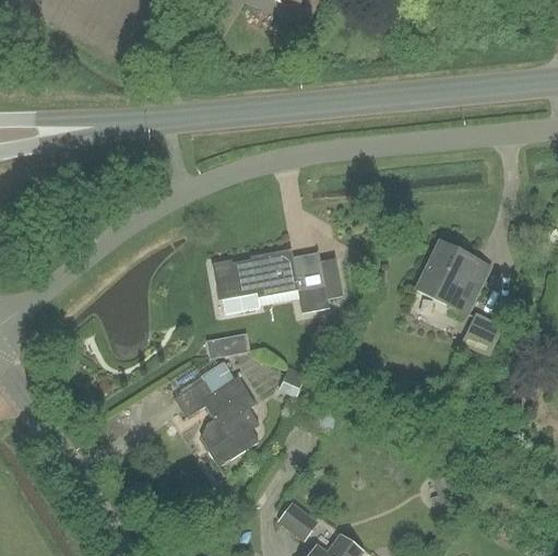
[(464,315),(489,264),(438,239),(414,291),(464,315)]
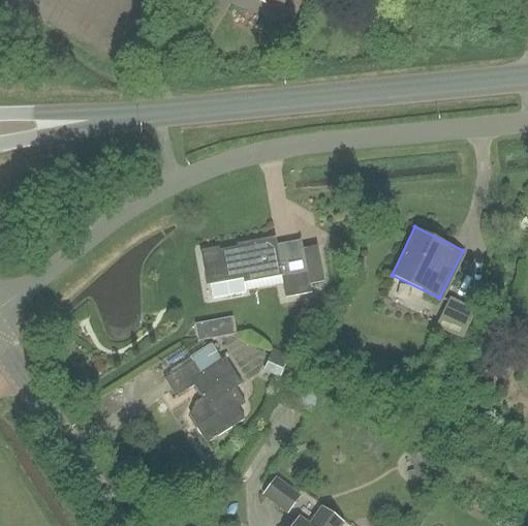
[(317,243),(303,245),(302,237),(275,241),(273,235),(235,241),(236,247),(218,250),(217,245),(199,248),(206,282),(244,275),(245,280),(282,274),(285,295),(312,290),(310,281),(323,279),(317,243)]
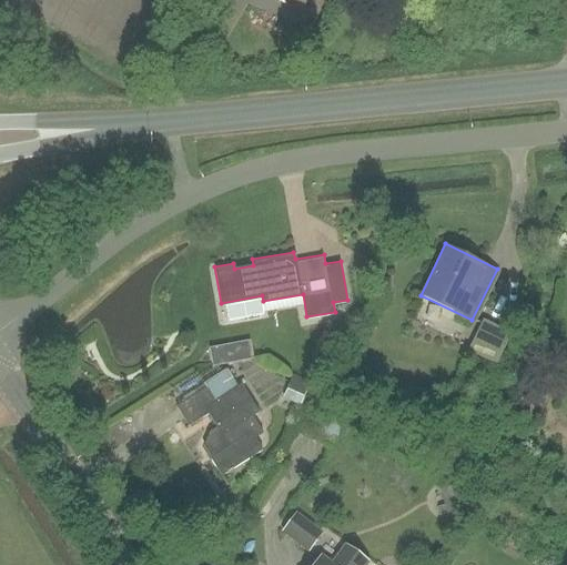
[(483,320),(466,352),(496,366),(512,334),(483,320)]
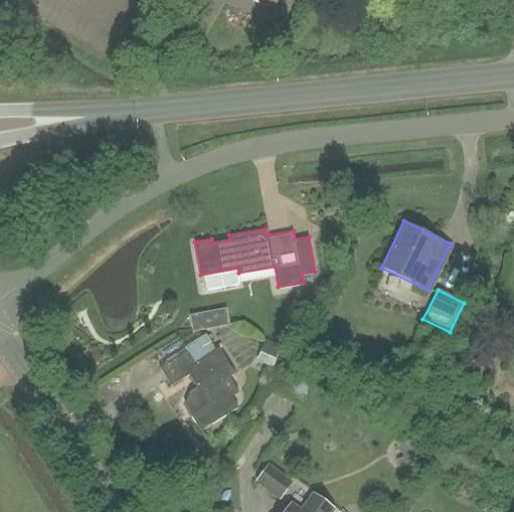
[(186,352),(160,369),(170,384),(187,373),(201,393),(205,390),(211,400),(190,414),(201,430),(237,405),(227,390),(234,386),(227,375),(234,370),(218,346),(214,348),(204,333),(183,347),(186,352)]
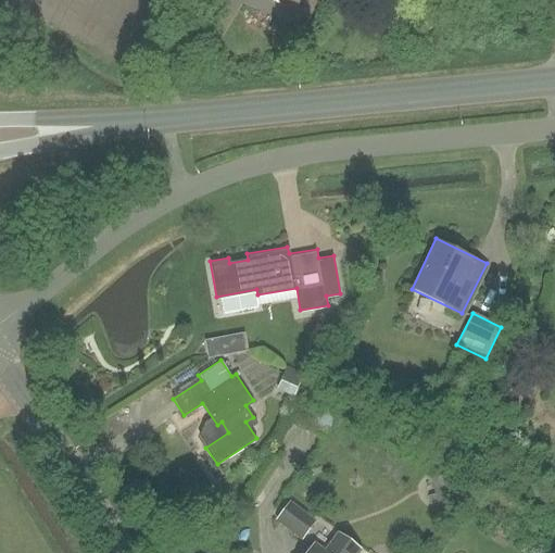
[(292,394),(302,373),(286,365),(276,388),(292,394)]
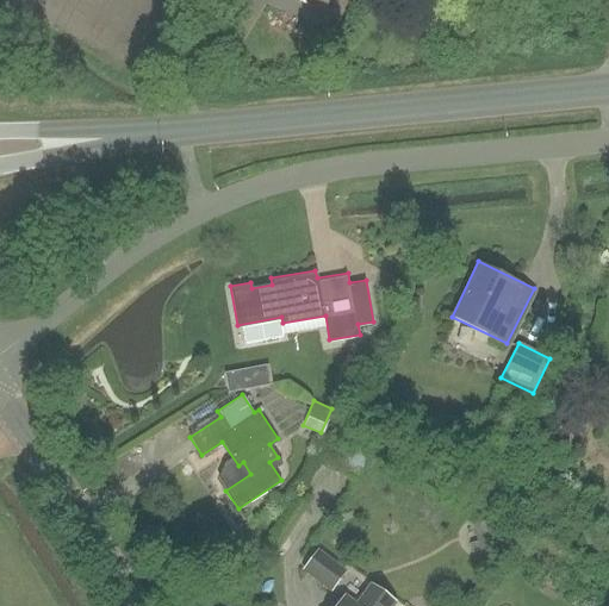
[(373,457),(340,437),(327,458),(360,479),(373,457)]
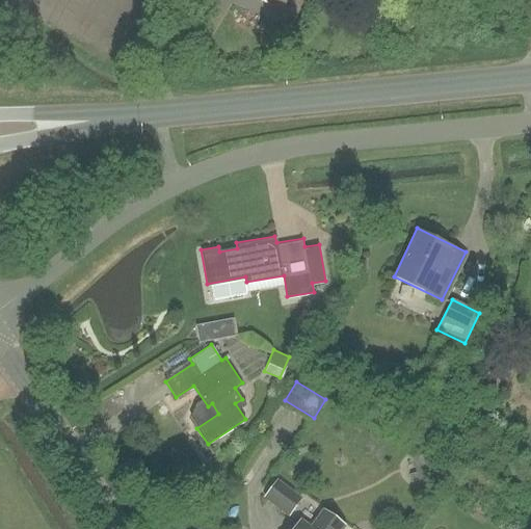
[(405,474),(406,482),(427,477),(425,469),(433,467),(430,455),(424,456),(423,453),(407,456),(410,473),(405,474)]
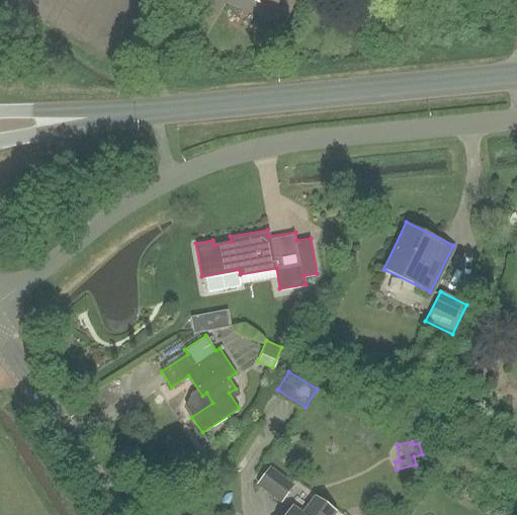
[(294,484),(269,465),(256,484),(281,502),(294,484)]
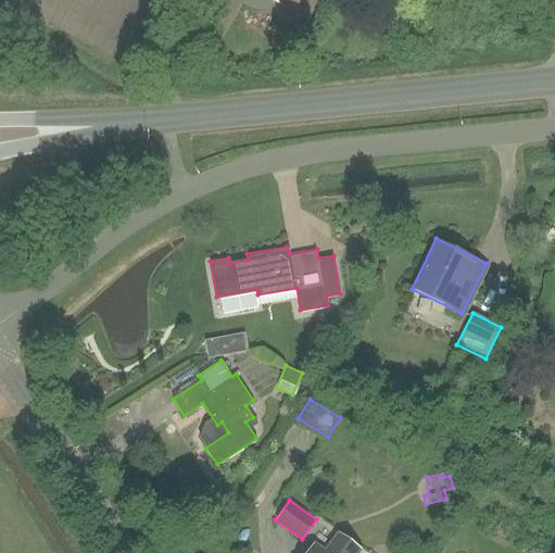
[(356,552),(361,548),(337,530),(322,551),(313,544),(306,552),(356,552)]
